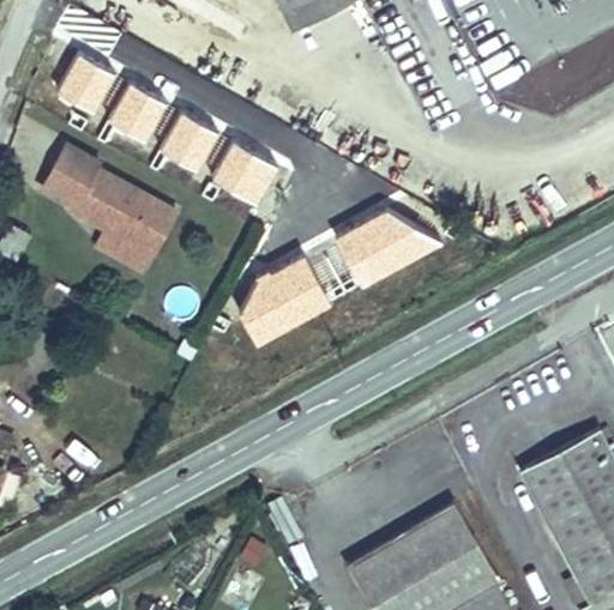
[(348,0),(276,0),(292,29),(348,0)]
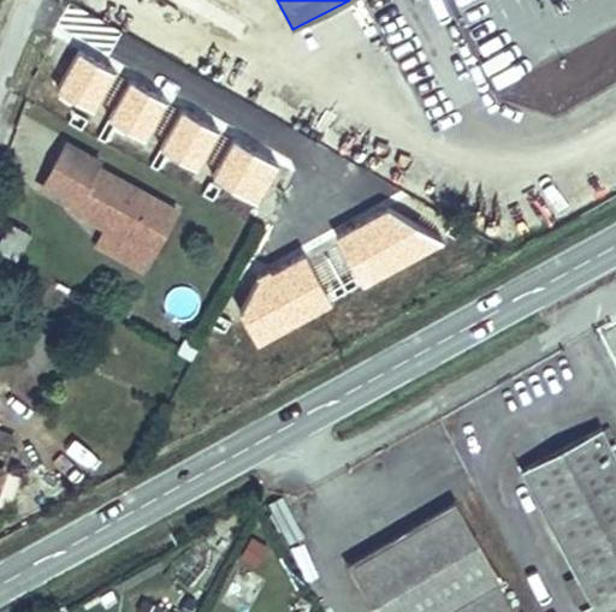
[(43,107),(65,119),(73,102),(52,91),(43,107)]
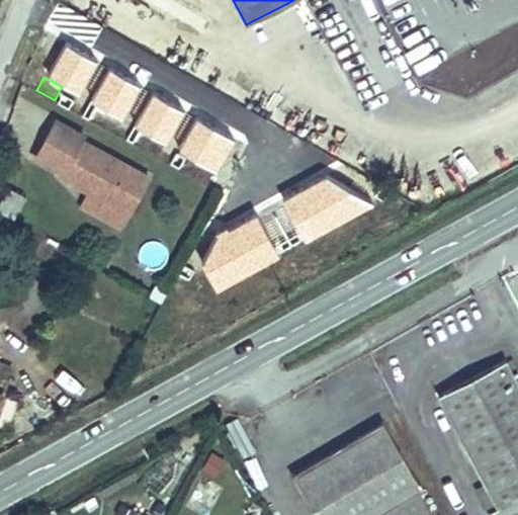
[(61,107),(91,123),(103,101),(73,85),(61,107)]
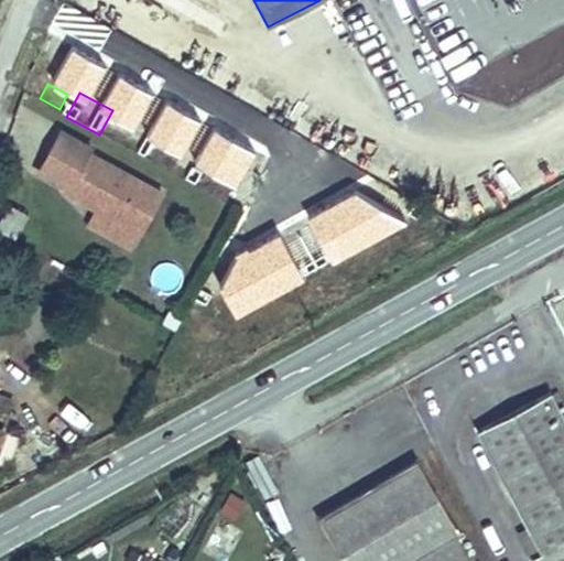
[(221,171),(243,132),(180,94),(154,138),(186,157),(190,151),(221,171)]
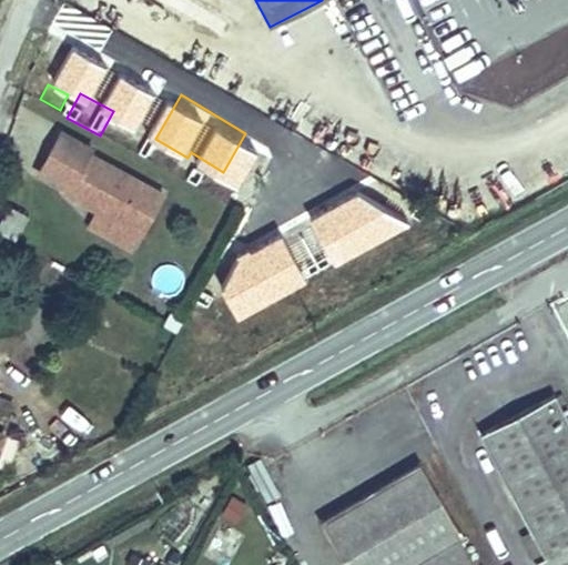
[(91,150),(60,133),(38,174),(68,190),(66,194),(97,211),(140,235),(162,194),(89,154),(91,150)]
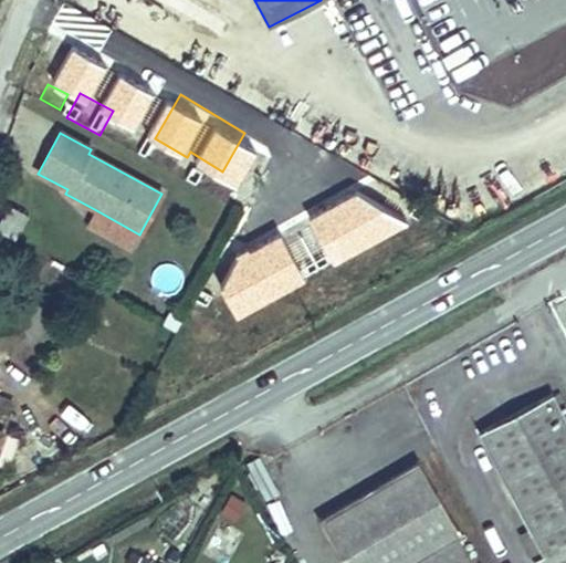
[(185,160),(217,180),(222,171),(190,152),(187,157),(185,160)]
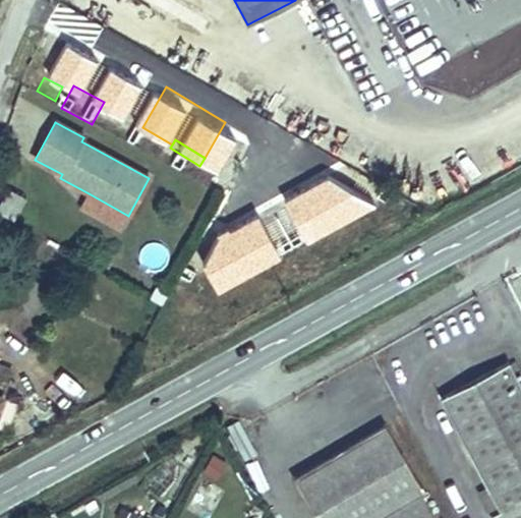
[(283,202),(304,240),(360,210),(339,171),(283,202)]
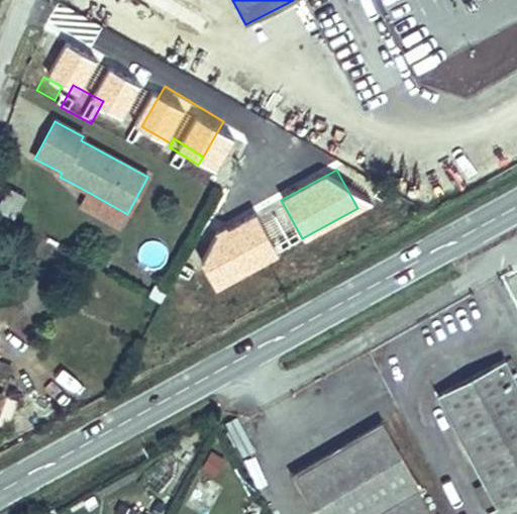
[(0,214),(14,222),(27,198),(7,188),(0,201),(0,214)]
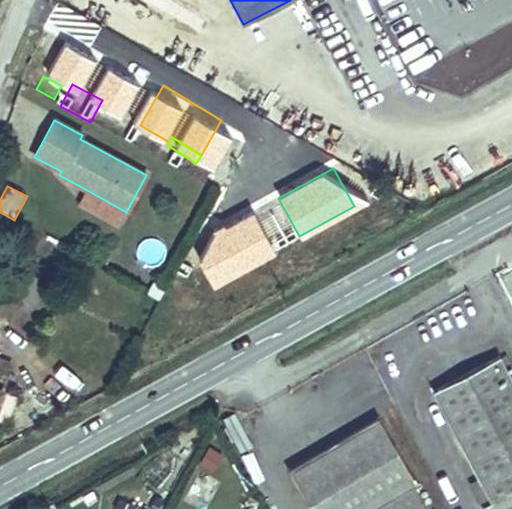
[(79,203),(119,225),(126,212),(87,190),(79,203)]
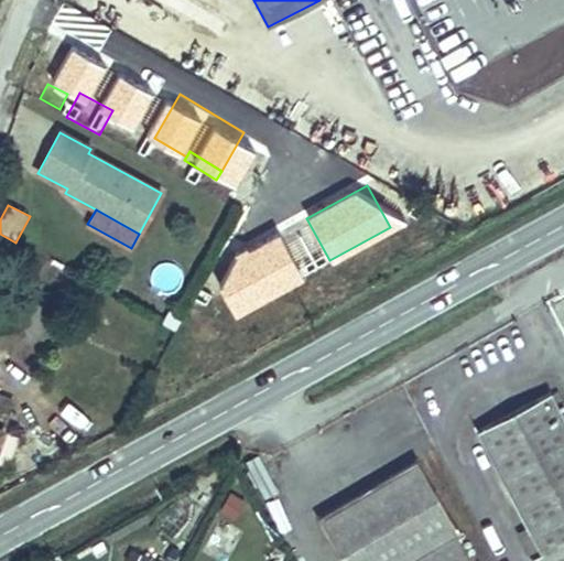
[(234,312),(300,278),(279,238),(213,273),(234,312)]
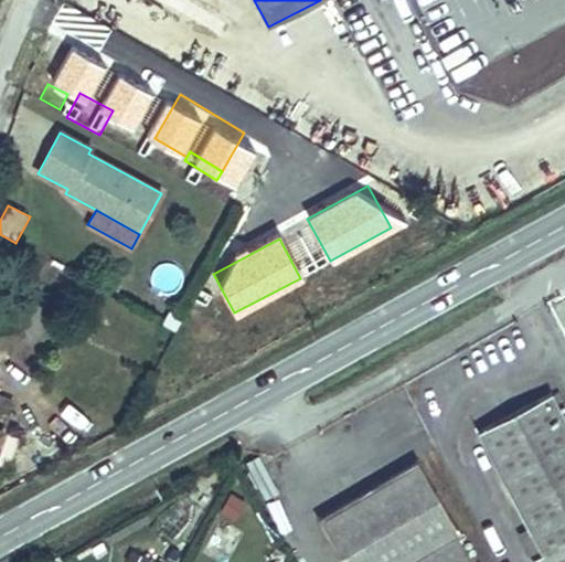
[(564,561),(564,422),(552,396),(478,435),(529,532),(542,558),(534,561),(564,561)]
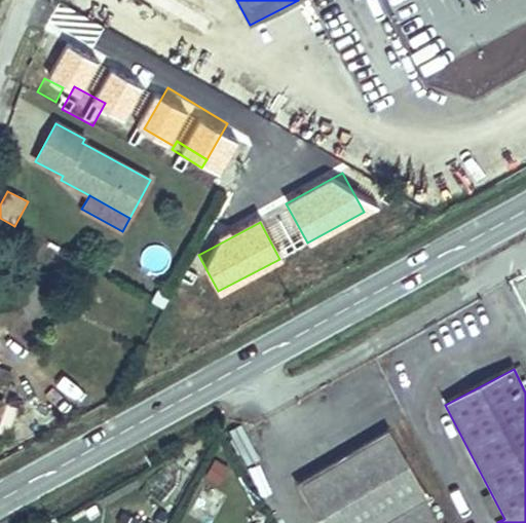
[(0,411),(14,376),(0,370),(0,411)]
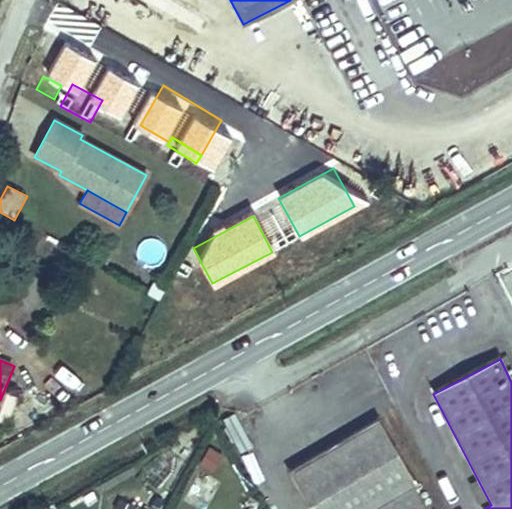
[(416,486),(379,421),(290,473),(310,508),(423,508),(413,488),(416,486)]
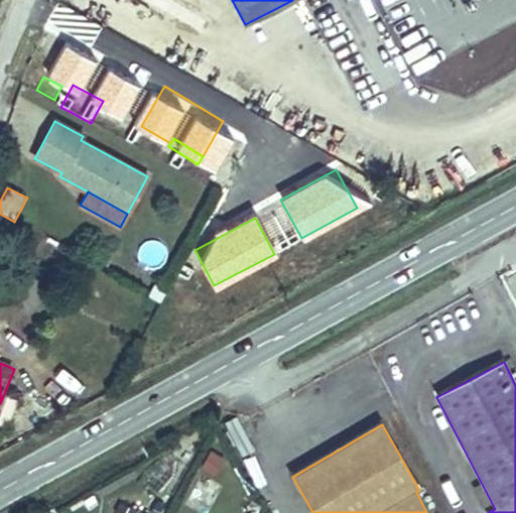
[(200,469),(215,476),(224,458),(208,451),(200,469)]
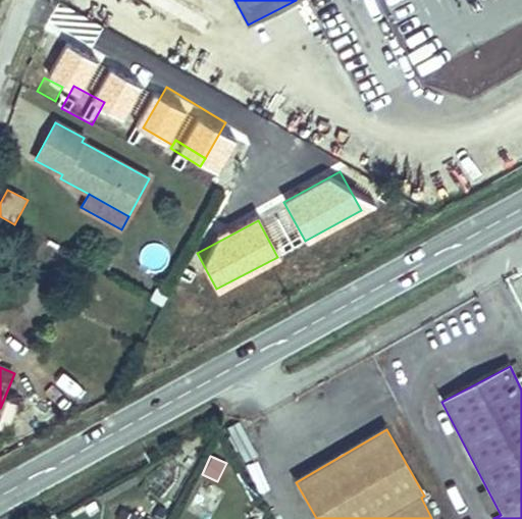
[(479,497),(490,518),(493,518),(501,515),(488,491),(479,497)]
